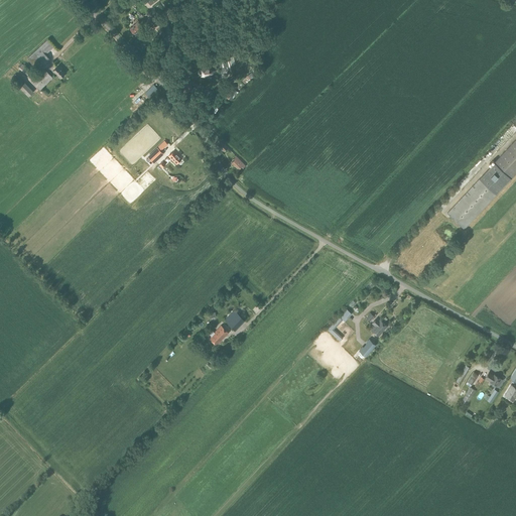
[(166,10),(167,11),(162,19),(166,21),(171,13),(172,14),(174,11),(173,10),(174,8),(170,5),(168,8),(167,7),(166,10)]
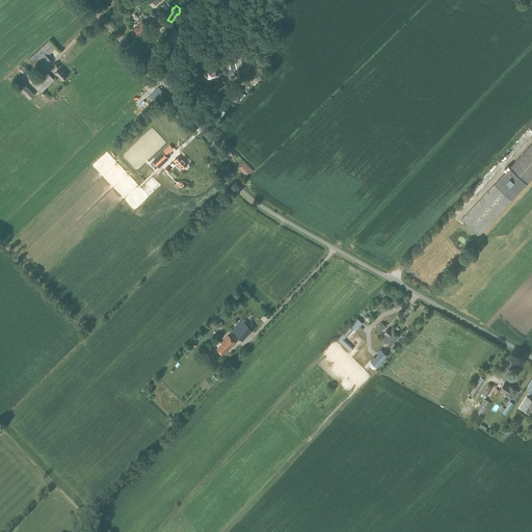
[(158,17),(152,23),(157,29),(164,23),(158,17)]
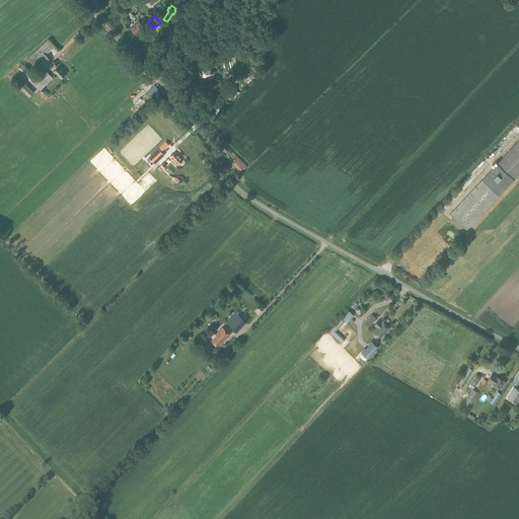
[(139,21),(136,23),(131,28),(136,33),(141,28),(144,25),(139,21)]
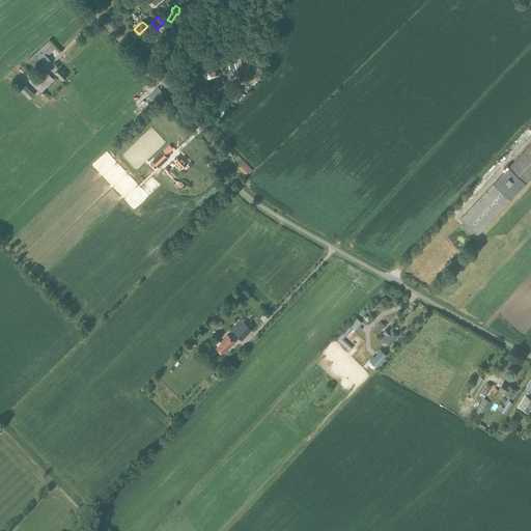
[(55,48),(49,42),(28,60),(38,72),(51,60),(47,56),(55,48)]
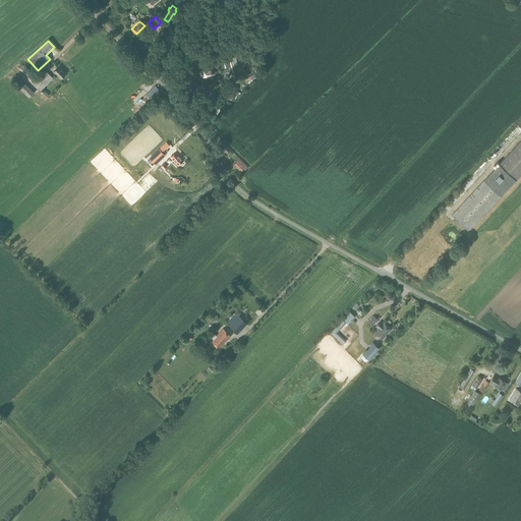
[(168,50),(162,45),(156,53),(162,58),(168,50)]
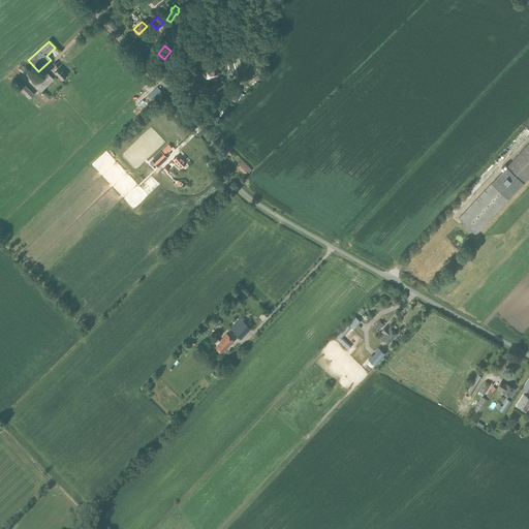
[(232,79),(231,74),(239,73),(235,59),(232,60),(231,56),(224,57),(225,63),(224,63),(225,67),(228,80),(232,79)]
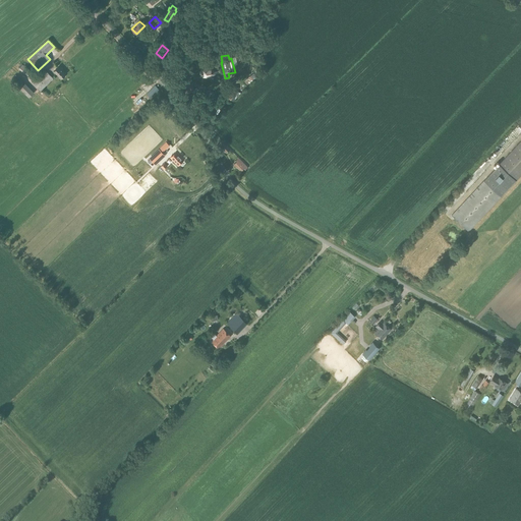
[(22,64),(18,68),(27,76),(32,72),(22,64)]
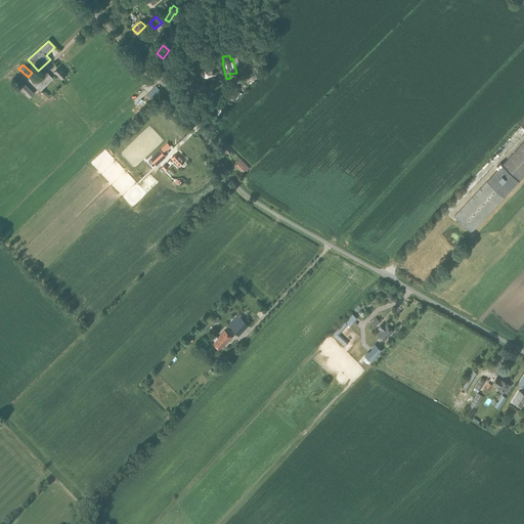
[(59,67),(53,72),(61,80),(67,75),(59,67)]
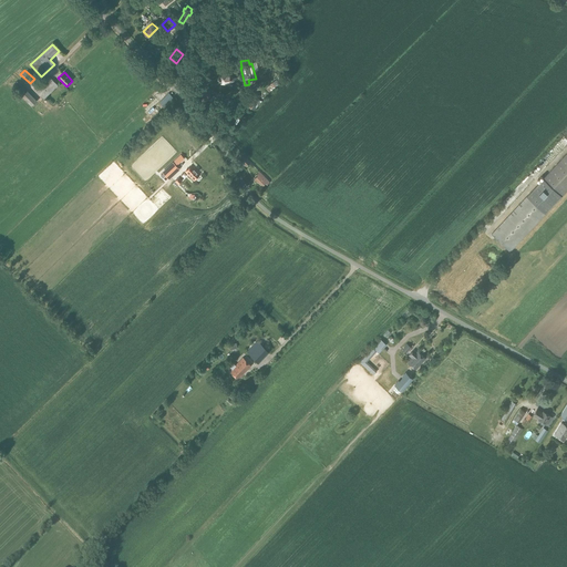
[(59,85),(50,76),(35,90),(44,100),(59,85)]
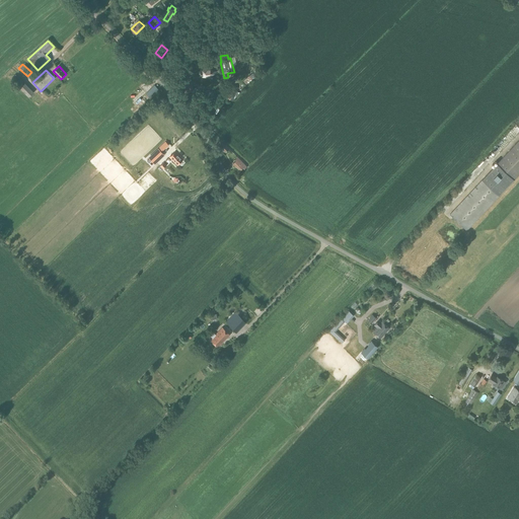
[(24,83),(16,74),(11,78),(20,87),(28,96),(34,92),(25,82),(24,83)]
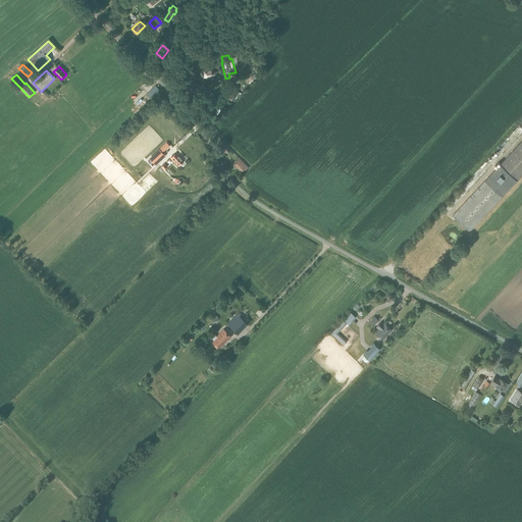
[(156,86),(147,94),(152,99),(160,91),(156,86)]
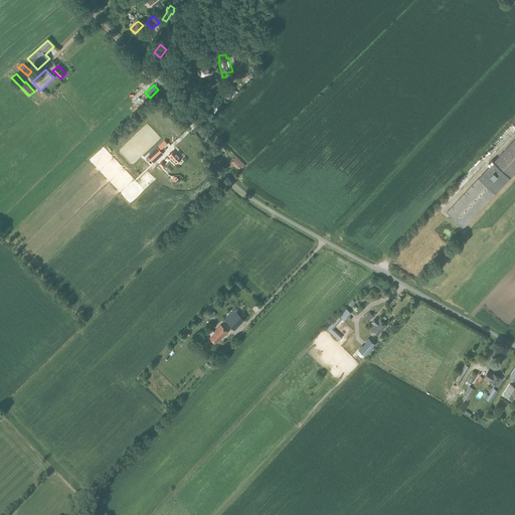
[(224,97),(230,100),(231,99),(232,96),(234,91),(228,88),(225,93),(225,94),(224,97)]
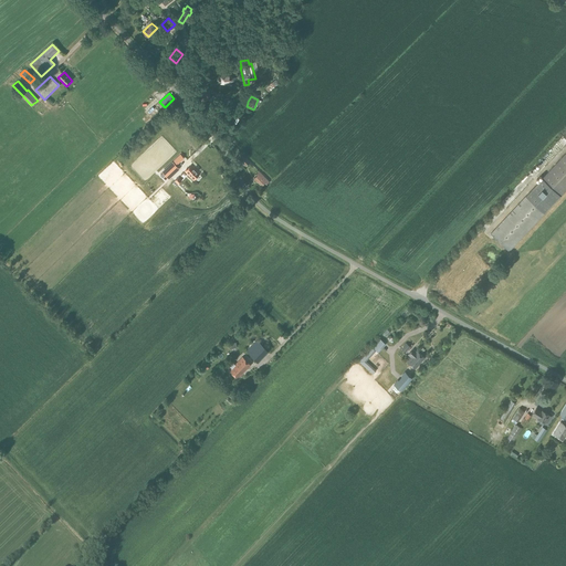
[(548,150),(535,165),(540,168),(552,155),(548,150)]
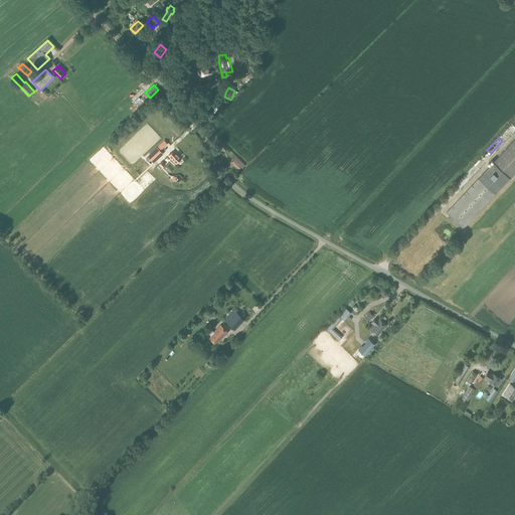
[(447,212),(464,228),(496,194),(511,179),(510,178),(514,173),(514,138),(493,162),(478,178),(447,212)]
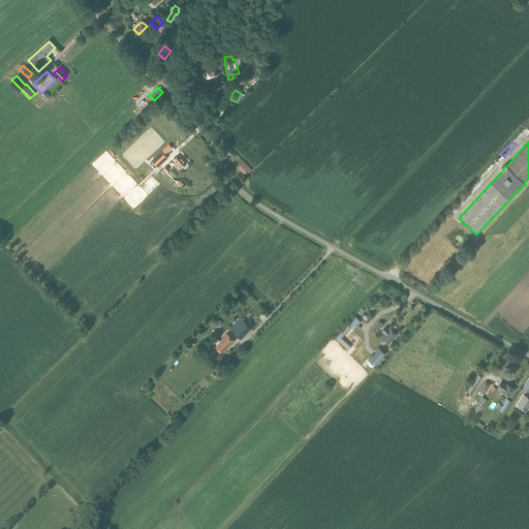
[(234,152),(227,145),(223,149),(229,155),(234,152)]
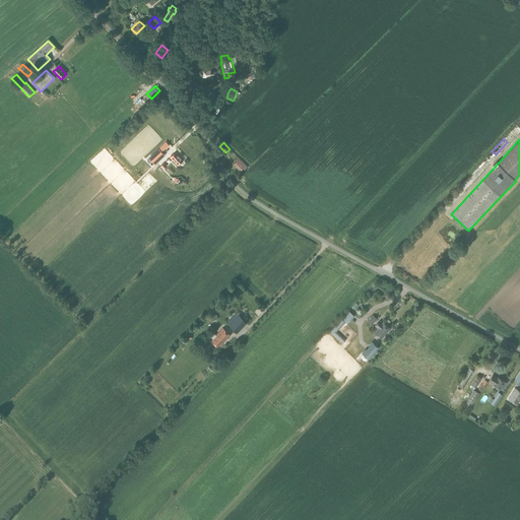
[(158,149),(150,156),(149,157),(151,159),(155,164),(165,154),(158,149)]
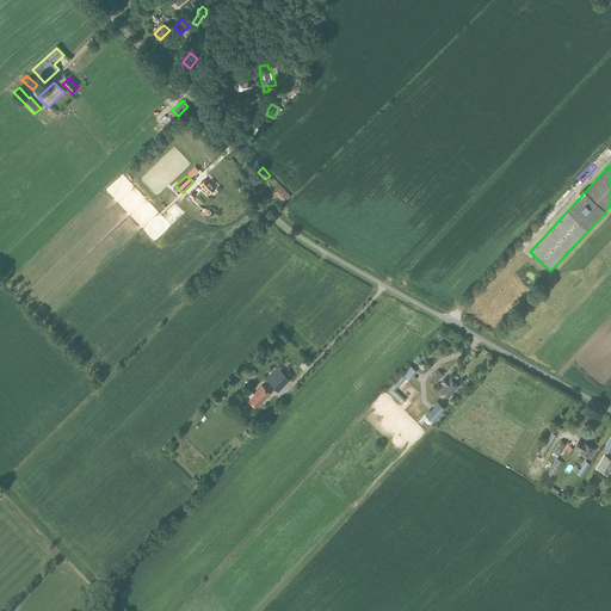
[(216,187),(207,178),(199,185),(209,195),(216,187)]
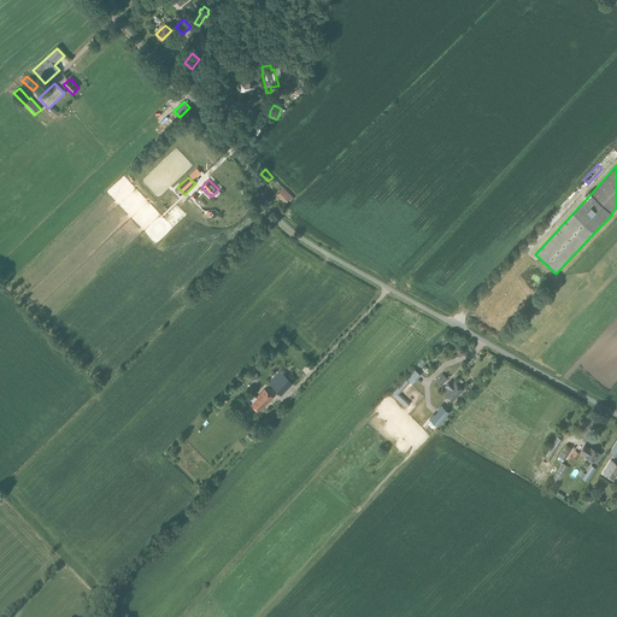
[(281,191),(277,195),(281,199),(282,199),(286,203),(289,199),(289,198),(291,195),(283,188),(280,191),(281,191)]
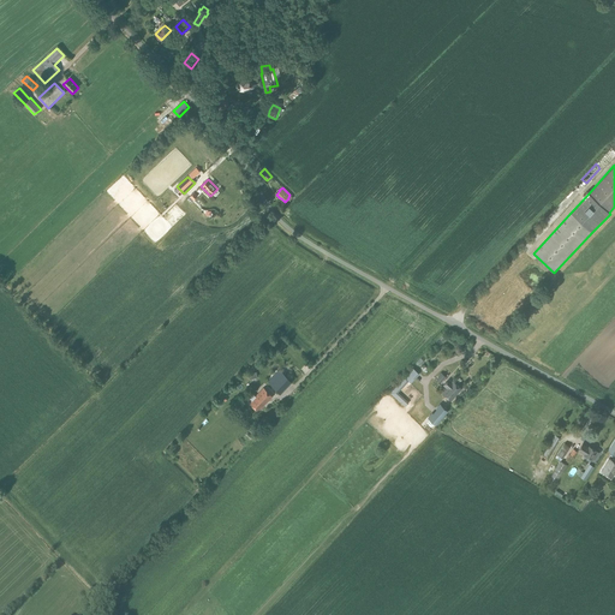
[(280,369),(268,381),(281,394),(293,382),(280,369)]
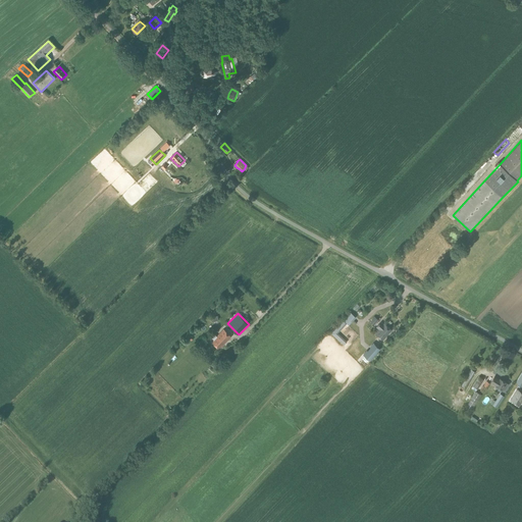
[(344,320),(349,324),(353,319),(348,315),(344,320)]
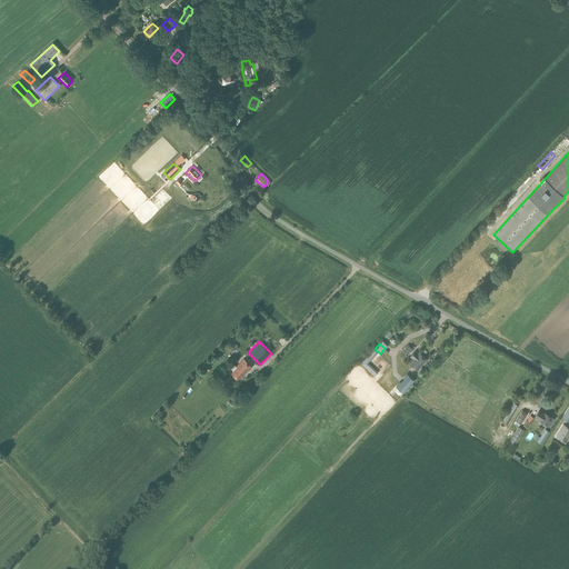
[(408,355),(412,349),(408,345),(406,348),(403,350),(408,355)]
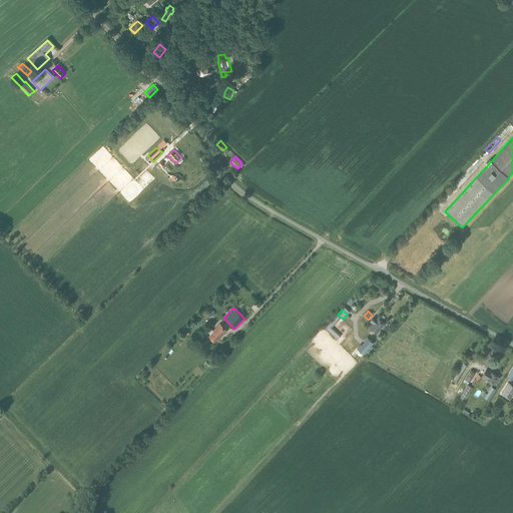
[(339,339),(341,337),(331,328),(340,318),(338,315),(326,328),(339,339)]
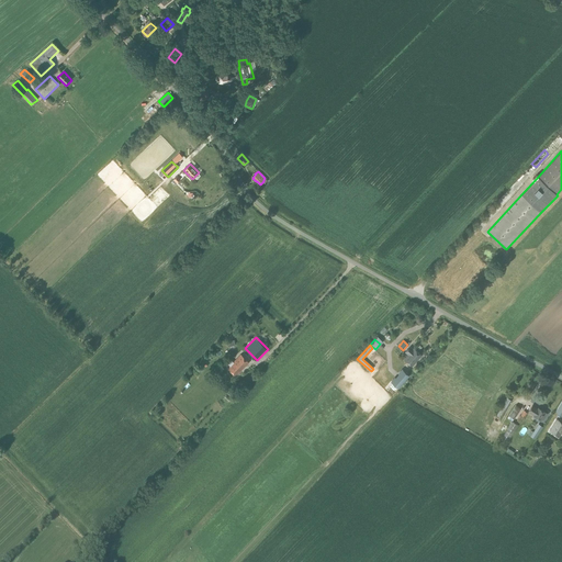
[(414,348),(414,349),(411,347),(406,352),(408,355),(405,359),(413,367),(422,356),(414,348)]
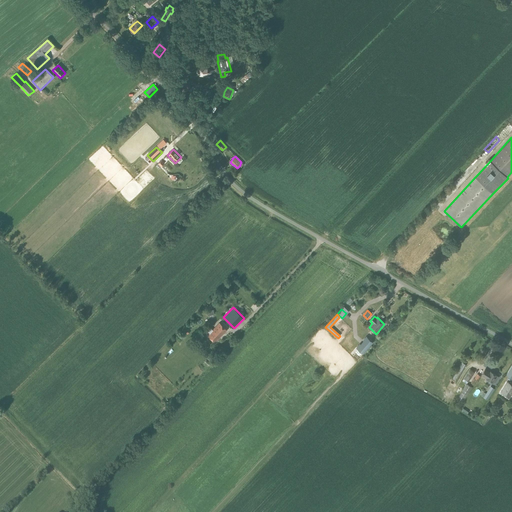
[(207,332),(209,334),(208,335),(215,342),(227,330),(220,323),(212,330),(210,328),(207,332)]
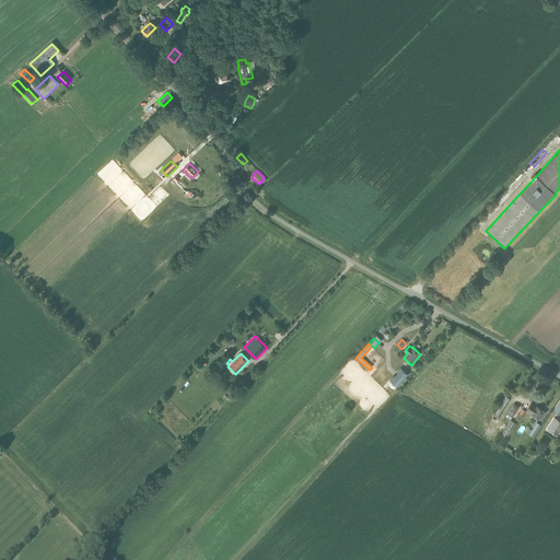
[(401,369),(397,373),(398,373),(395,377),(394,376),(391,381),(397,387),(408,374),(401,369)]
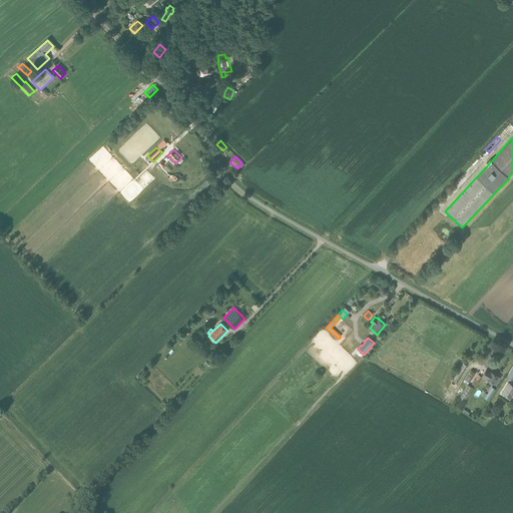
[(453,383),(456,384),(457,382),(458,382),(467,366),(463,363),(453,379),(454,380),(453,383)]
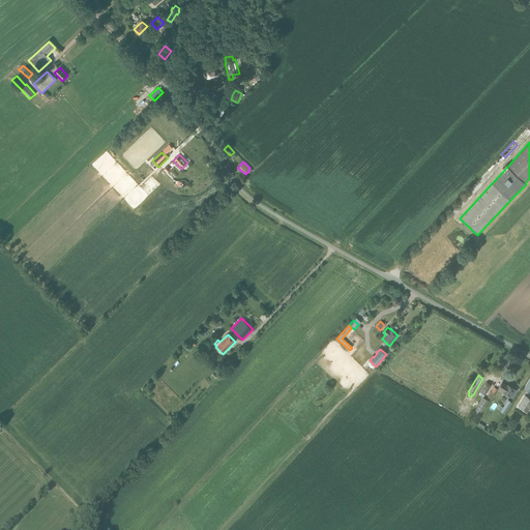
[(484,395),(492,385),(487,382),(479,392),(484,395)]
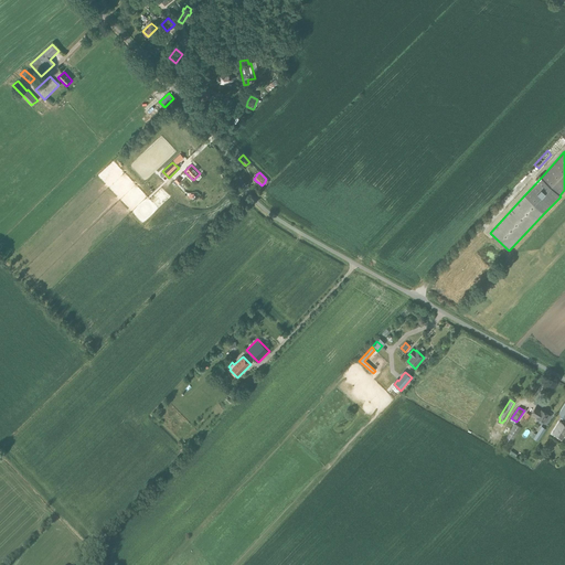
[(536,417),(546,423),(551,416),(541,409),(541,411),(535,407),(531,414),(536,417)]
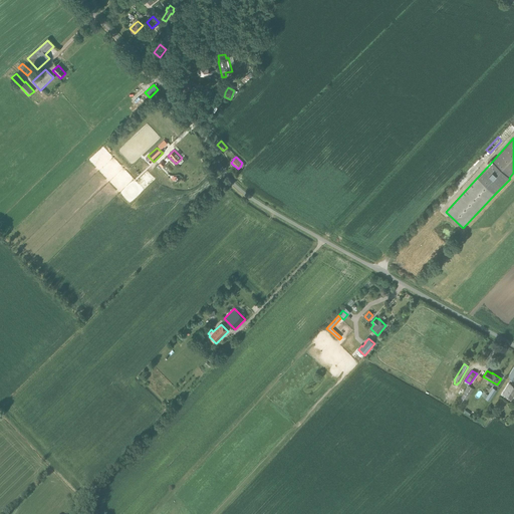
[(483,377),(479,375),(476,380),(476,379),(473,384),(477,387),(483,377)]
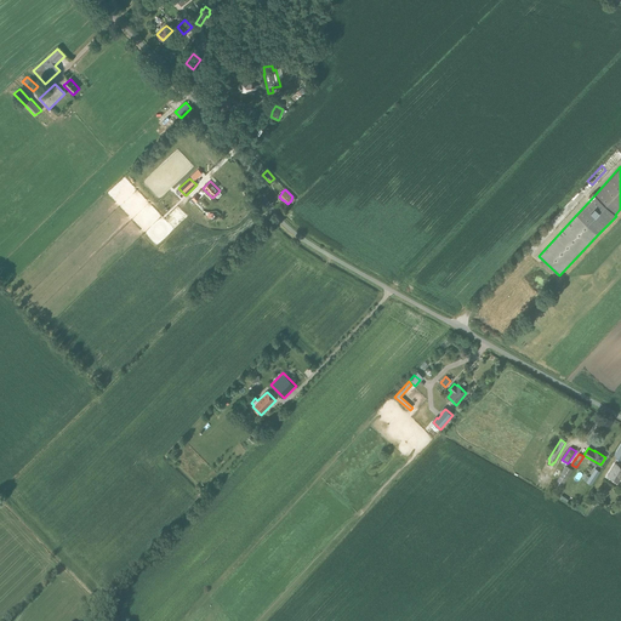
[(620,478),(620,467),(615,463),(608,476),(619,483),(620,478)]
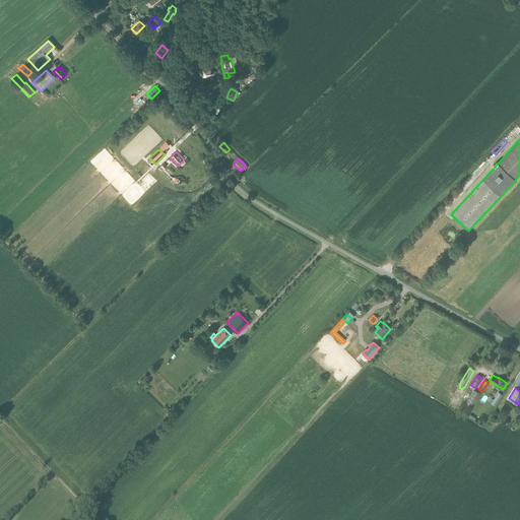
[(469,397),(464,404),(470,408),(479,393),(473,389),(468,397),(469,397)]
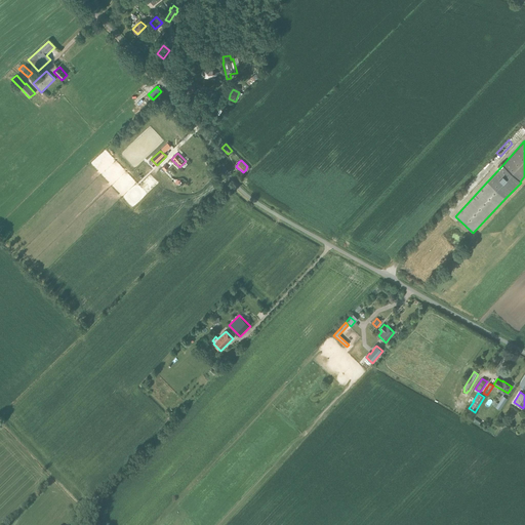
[(491,423),(499,410),(503,405),(508,399),(503,396),(499,402),(496,408),(497,408),(488,421),(491,423)]
